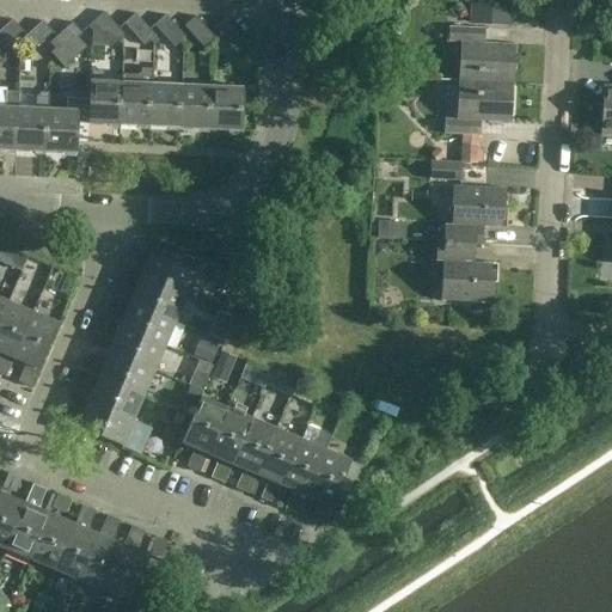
[(123,35),(118,29),(103,12),(86,28),(92,32),(92,47),(109,47),(112,44),(123,35)]
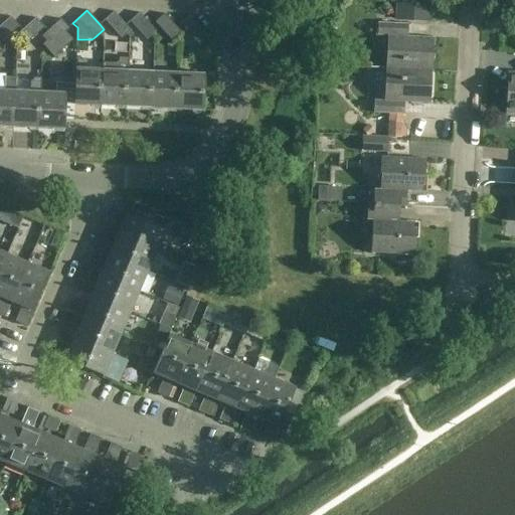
[(130,30),(126,25),(113,11),(104,20),(121,38),(130,30)]
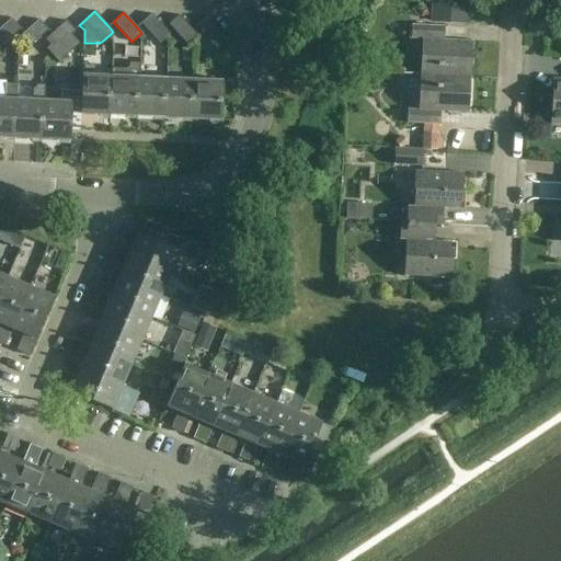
[(169,34),(163,29),(151,13),(140,23),(159,44),(169,34)]
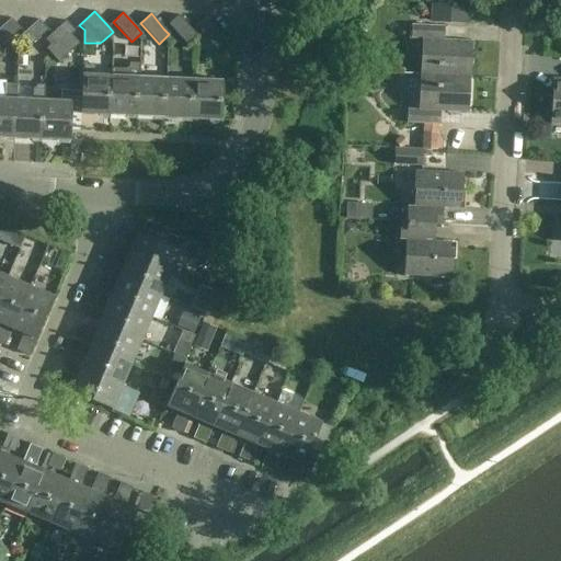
[(197,36),(191,29),(178,15),(168,24),(186,45),(197,36)]
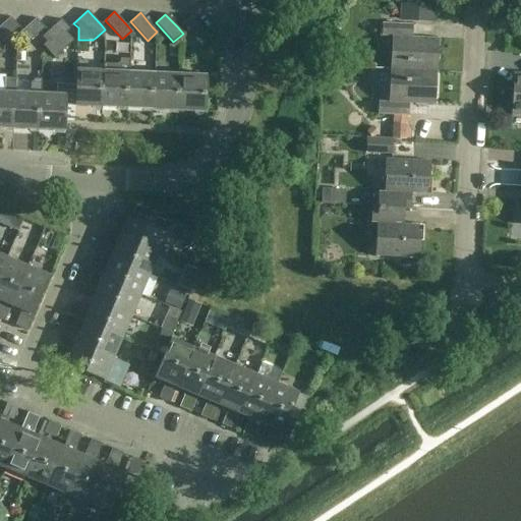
[(190,14),(181,23),(198,43),(208,35),(190,14)]
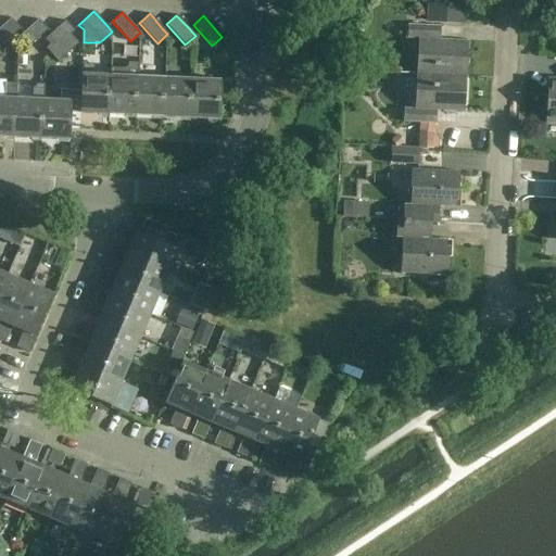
[(11,17),(0,27),(0,46),(20,28),(11,17)]
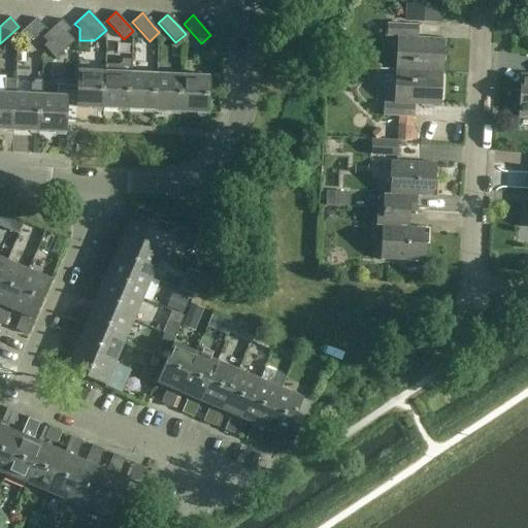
[(17,35),(22,40),(26,45),(44,28),(36,19),(17,35)]
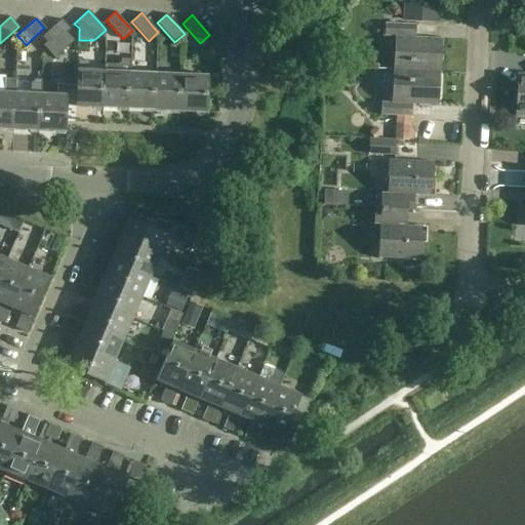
[(66,34),(70,29),(62,19),(42,37),(47,42),(43,45),(54,58),(73,42),(66,34)]
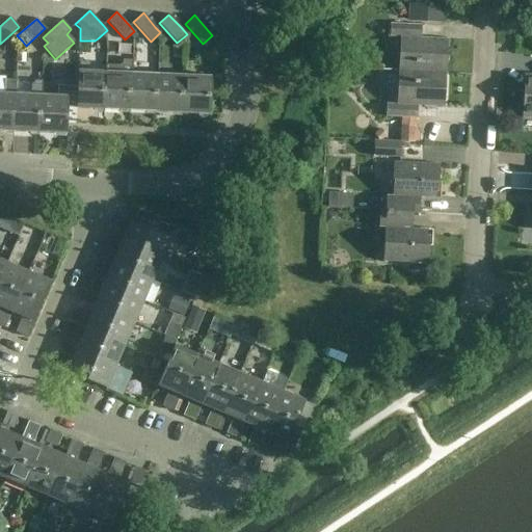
[(398,71),(446,73),(447,40),(421,38),(421,25),(390,24),(389,37),(399,37),(398,71)]
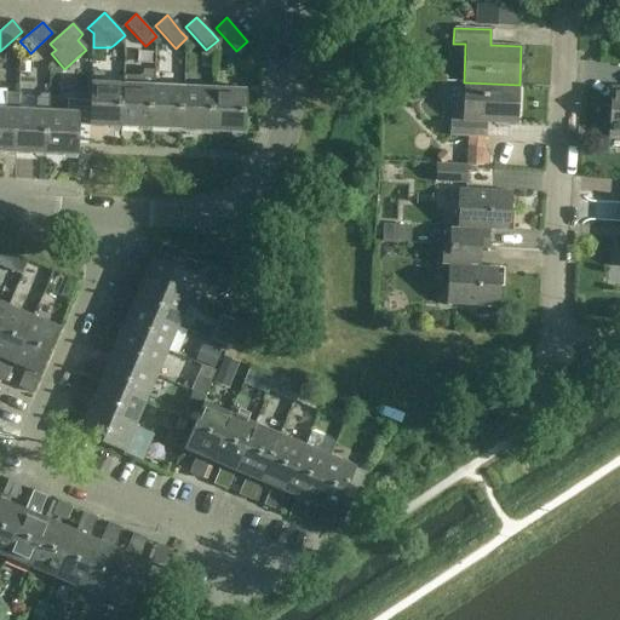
[(16,56),(26,47),(19,41),(11,50),(16,56)]
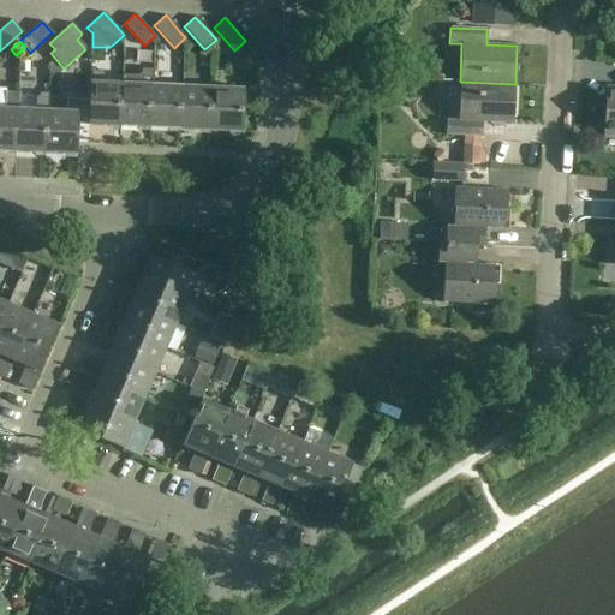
[(124,82),(121,82),(119,126),(149,129),(151,84),(153,84),(154,70),(142,69),(137,76),(124,76),(124,82)]
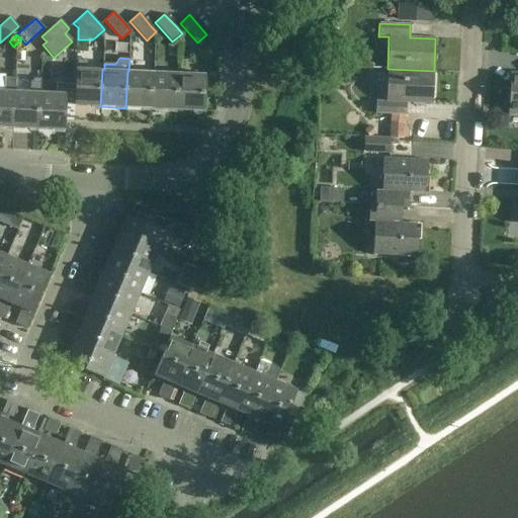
[(76,68),(75,93),(74,105),(100,106),(102,69),(76,68)]
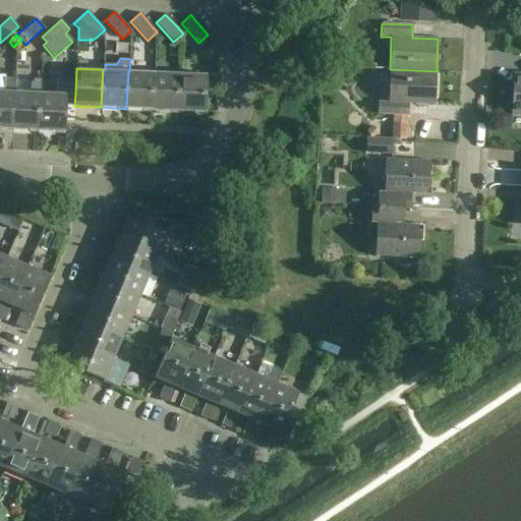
[(437,71),(390,69),(388,102),(378,102),(377,115),(408,116),(409,104),(435,105),(437,71)]
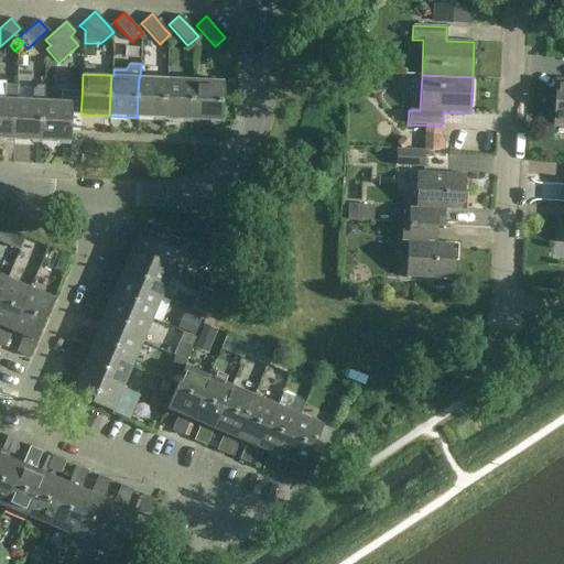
[(137,118),(164,119),(166,78),(140,77),(139,77),(137,118)]
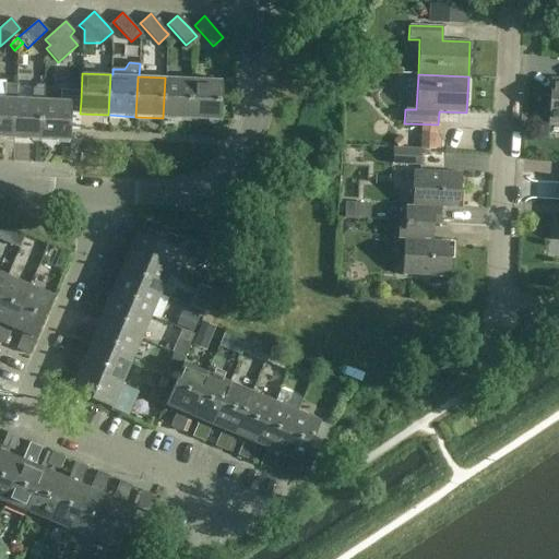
[(192,79),(165,78),(163,118),(190,119),(192,79)]
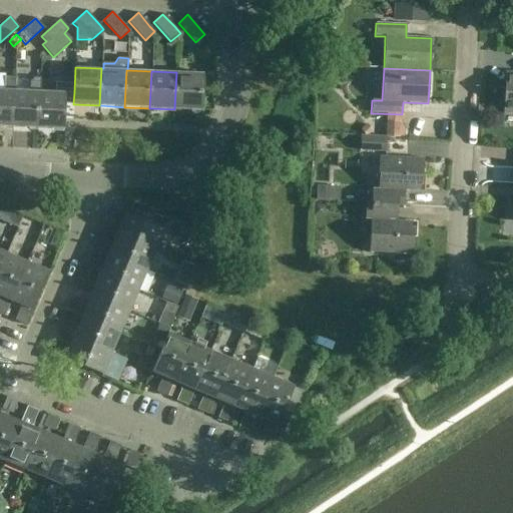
[(176,72),(174,109),(201,110),(203,73),(176,72)]
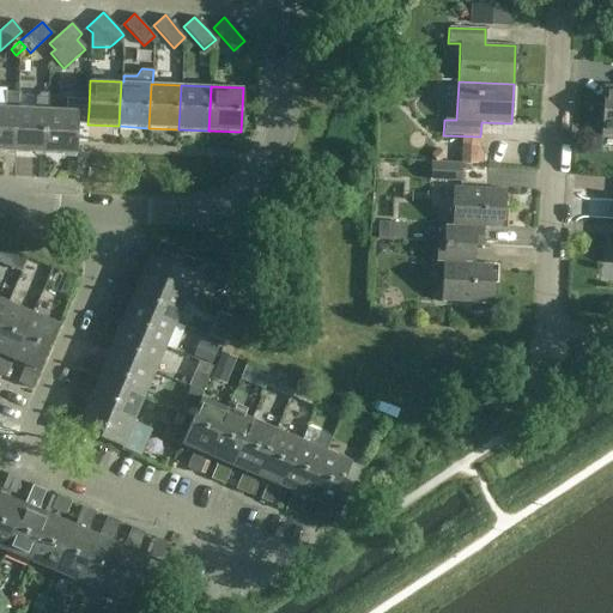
[(612,86),(605,86),(602,134),(612,134),(612,86)]
